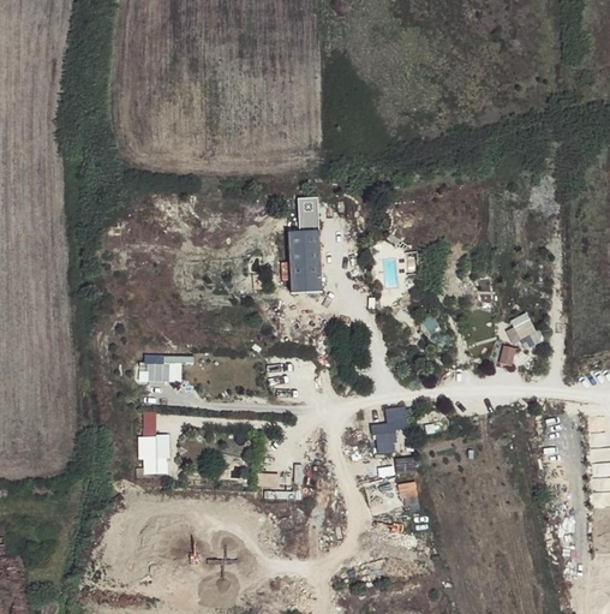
[(285,232),(287,293),(322,292),(317,196),(298,197),(299,231),(285,232)]
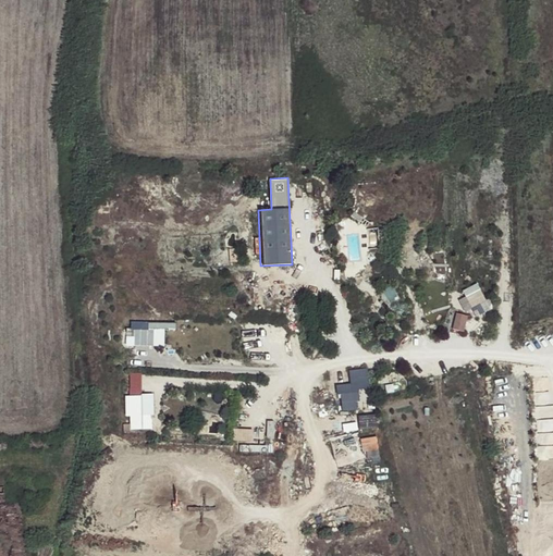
[(260,208),(270,208),(269,180),(259,181),(260,208)]
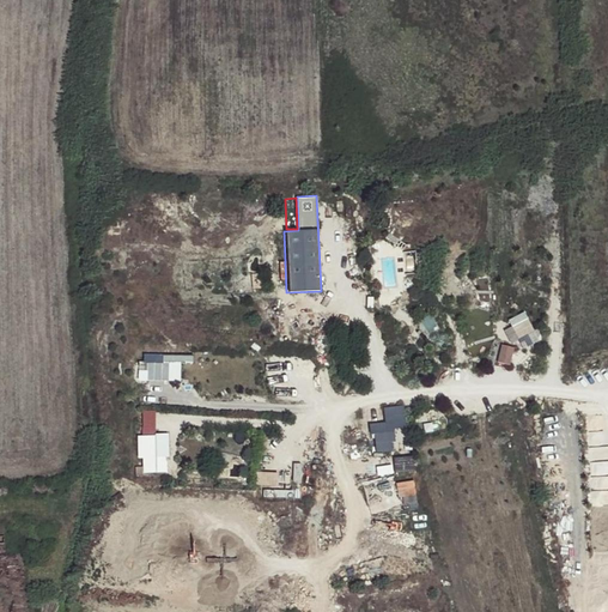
[(508,320),(510,326),(503,329),(510,343),(534,329),(524,311),(508,320)]
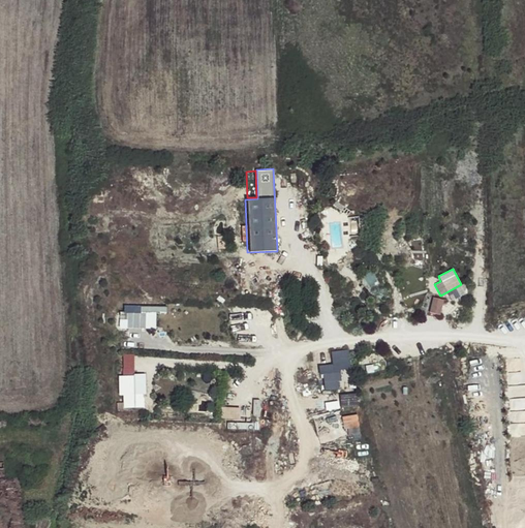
[(440,314),(441,298),(430,297),(429,313),(440,314)]
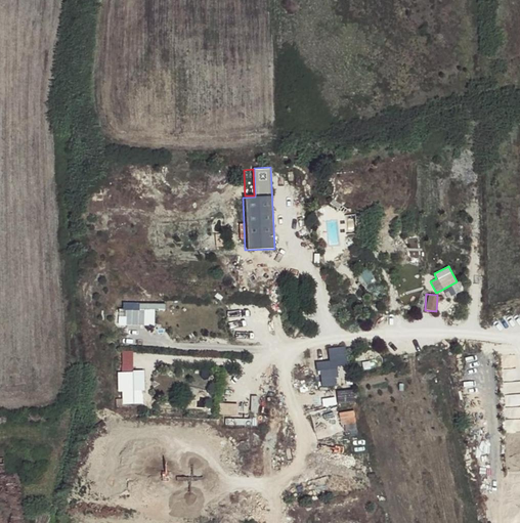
[(122,302),(122,325),(154,325),(154,309),(137,309),(137,302),(122,302)]
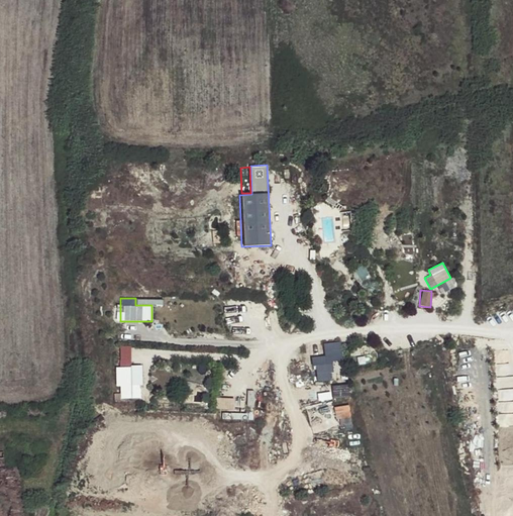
[(340,341),(321,343),(323,355),(311,356),(313,382),(330,380),(329,359),(341,358),(340,341)]
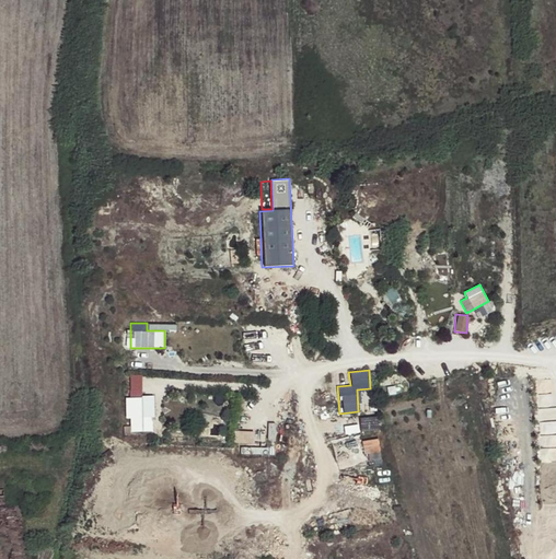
[(128,374),(128,396),(141,396),(141,374),(128,374)]
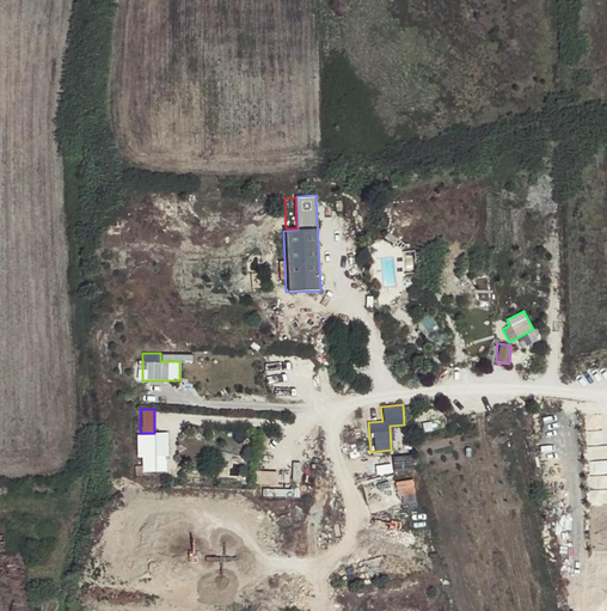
[(166,433),(135,433),(135,457),(140,457),(140,471),(166,471),(166,433)]
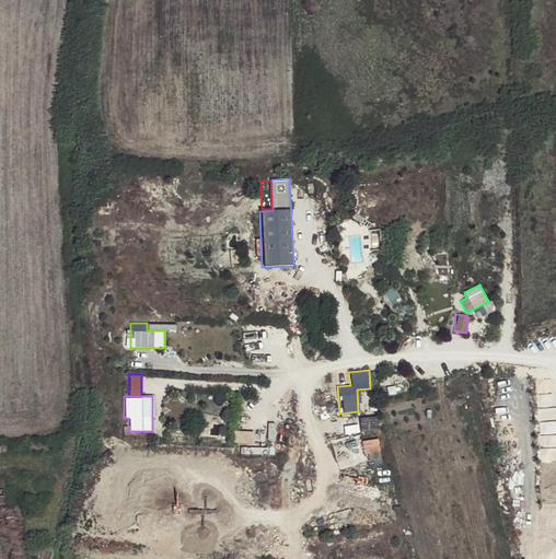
[(359,418),(360,431),(377,429),(375,417),(359,418)]
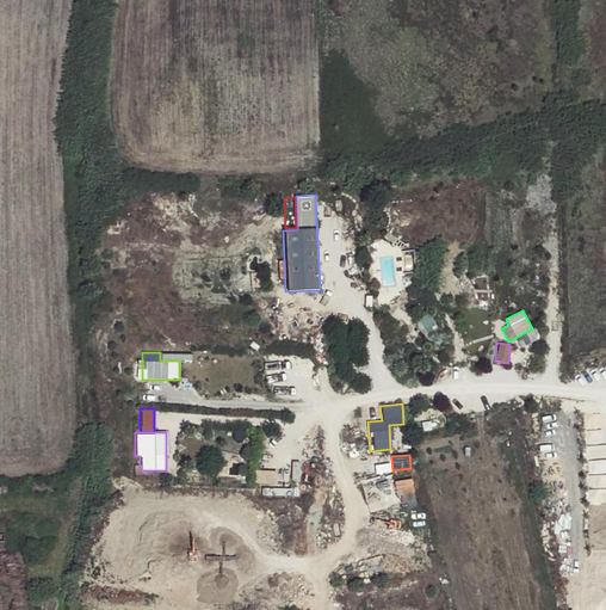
[(412,479),(394,480),(395,497),(401,497),(402,507),(414,506),(412,479)]
